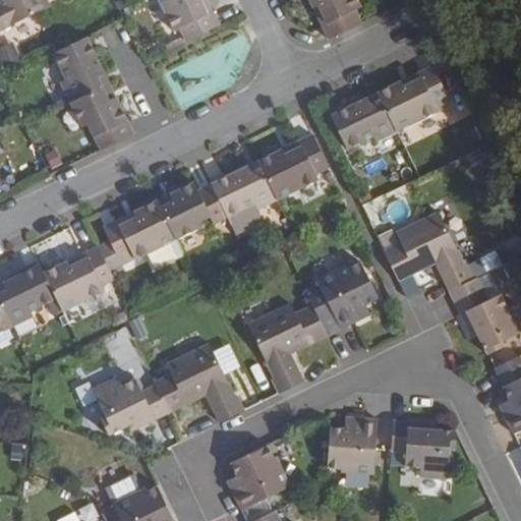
[(0,0),(0,4),(0,5),(0,32),(50,7),(46,0),(0,0)]
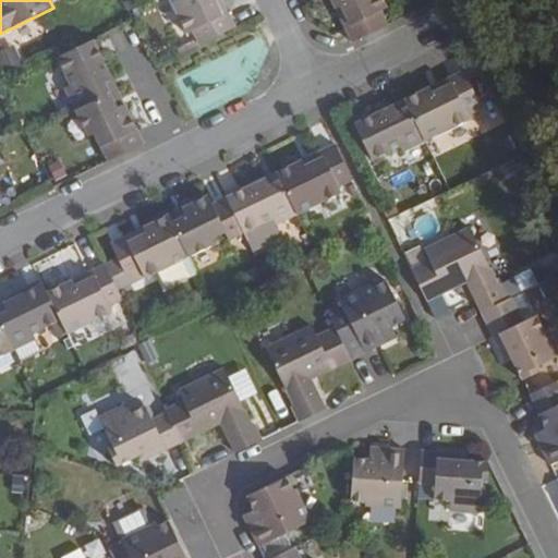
[(194,31),(201,45),(237,27),(222,0),(171,0),(187,34),(194,31)]
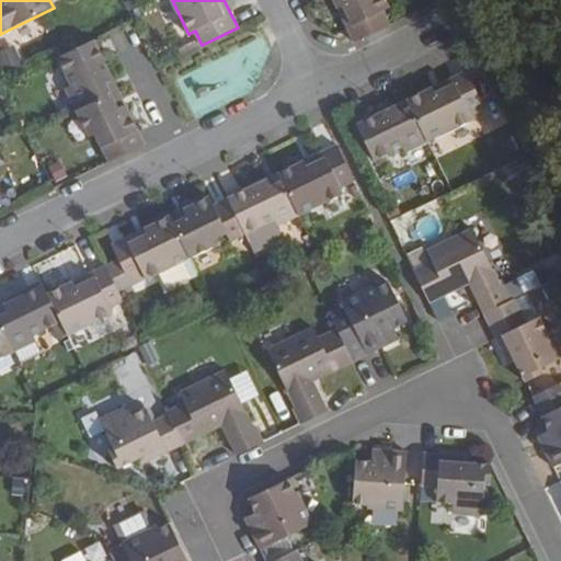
[(389,8),(385,0),(333,0),(355,44),(391,26),(385,10),(389,8)]
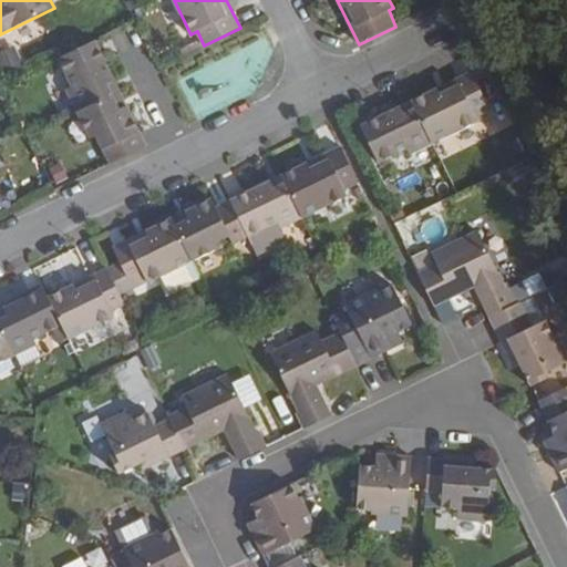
[(66,90),(79,115),(120,95),(94,42),(58,60),(71,88),(66,90)]
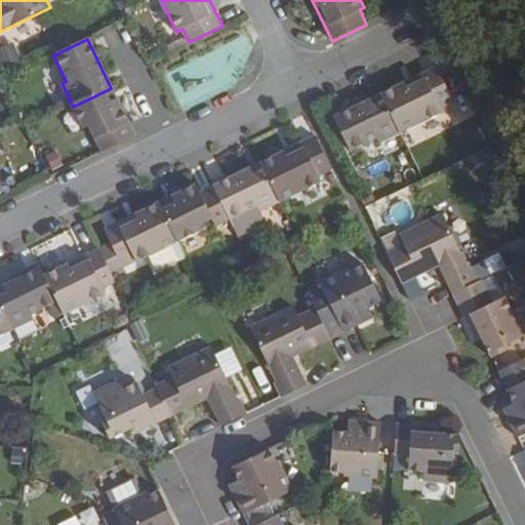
[(0,61),(4,70),(22,61),(12,42),(0,48),(0,61)]
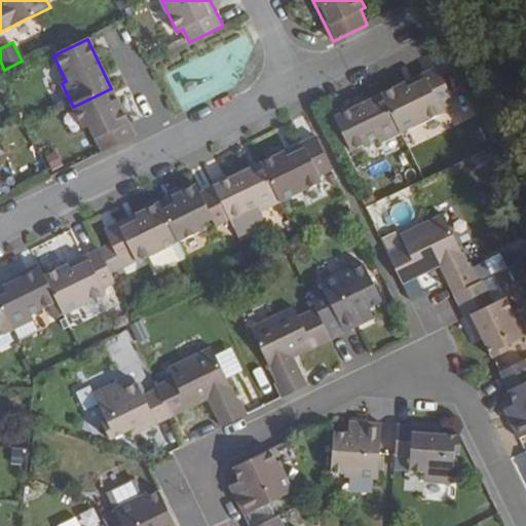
[(462,97),(447,64),(438,68),(453,101),(462,97)]
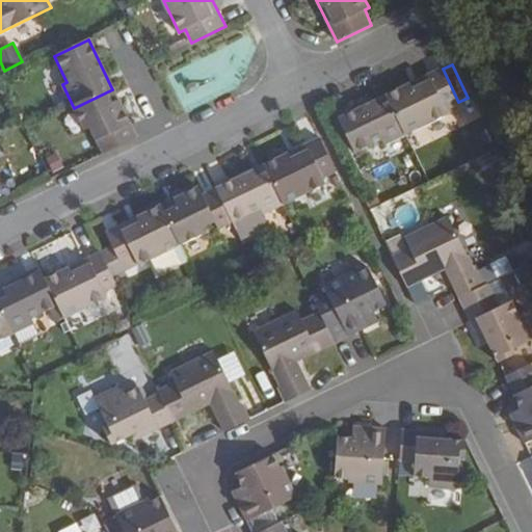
[(443,69),(387,97),(405,135),(449,113),(446,108),(458,102),(443,69)]
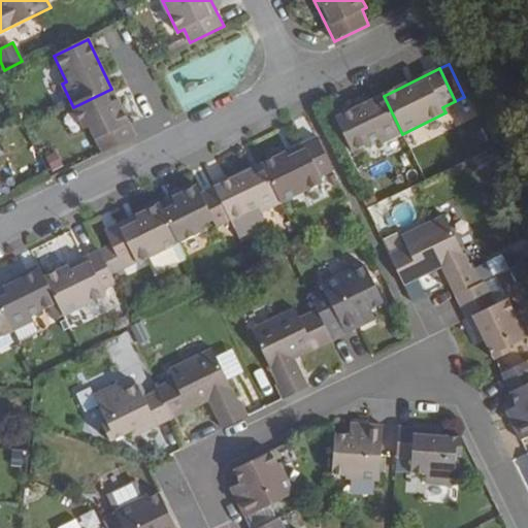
[(89,129),(102,155),(135,139),(111,89),(73,107),(84,131),(89,129)]
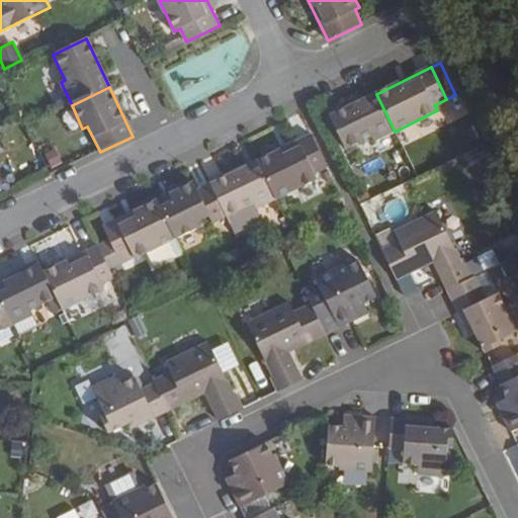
[(395,132),(376,94),(330,115),(346,149),(371,136),(373,142),(395,132)]
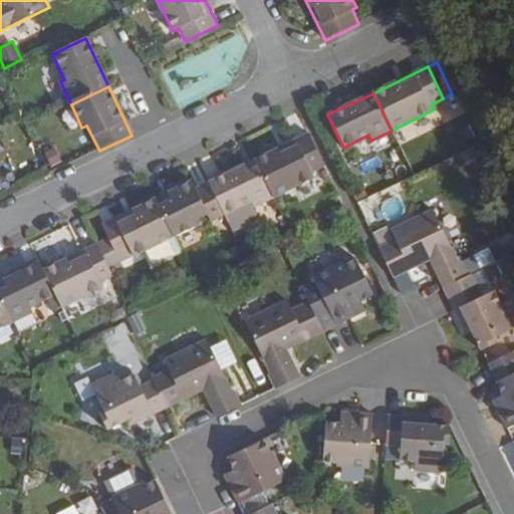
[(322,167),(307,135),(254,161),(272,198),(315,177),(312,172),(322,167)]
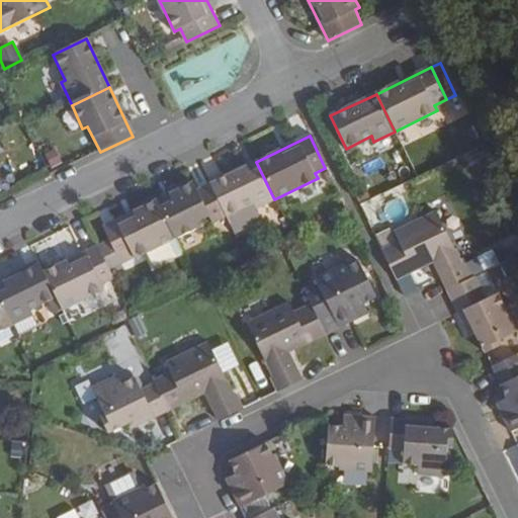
[(274,199),(256,162),(209,185),(226,217),(252,203),(255,208),(274,199)]
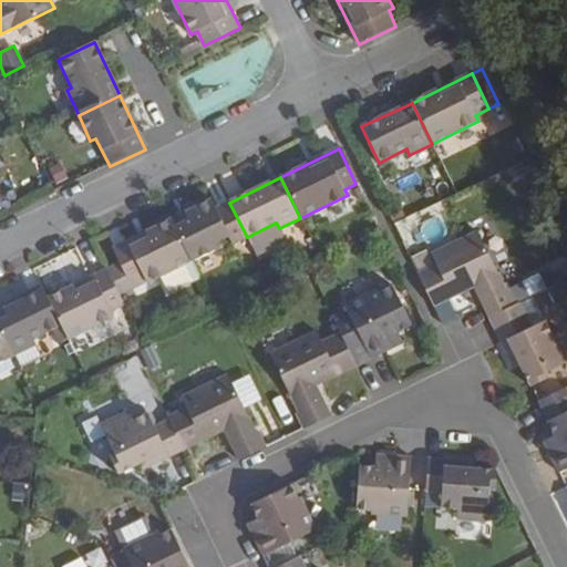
[(210,202),(172,222),(193,263),(216,250),(214,245),(228,237),(233,247),(248,239),(247,237),(229,203),(214,209),(210,202)]
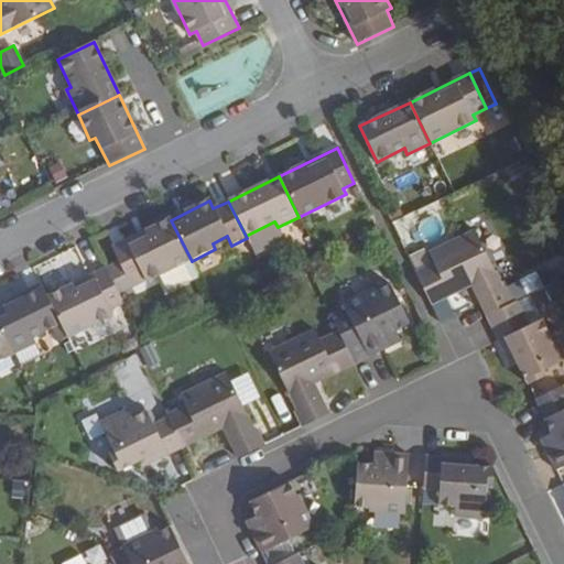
[(192,261),(171,220),(111,249),(128,284),(142,278),(144,283),(163,274),(192,261)]
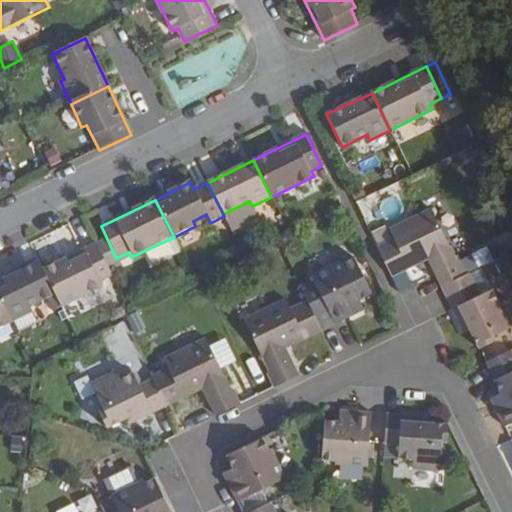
[(249,201),(223,214),(224,216),(231,229),(256,216),(252,206),(249,201)]
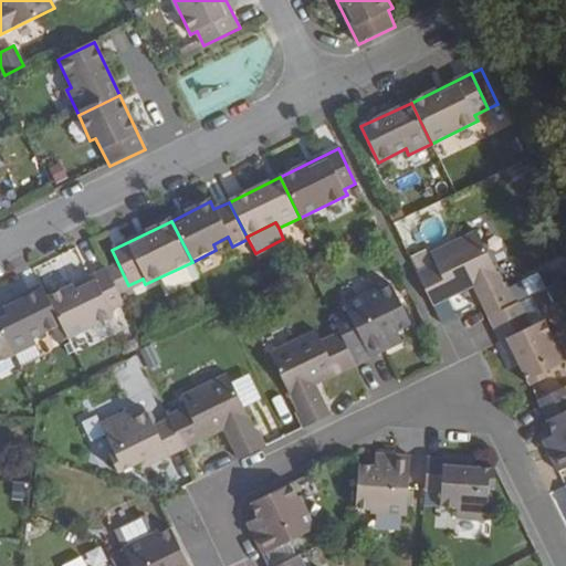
[(432,261),(416,271),(432,303),(471,283),(480,302),(486,315),(514,302),(505,284),(503,285),(474,228),(428,250),(432,261)]
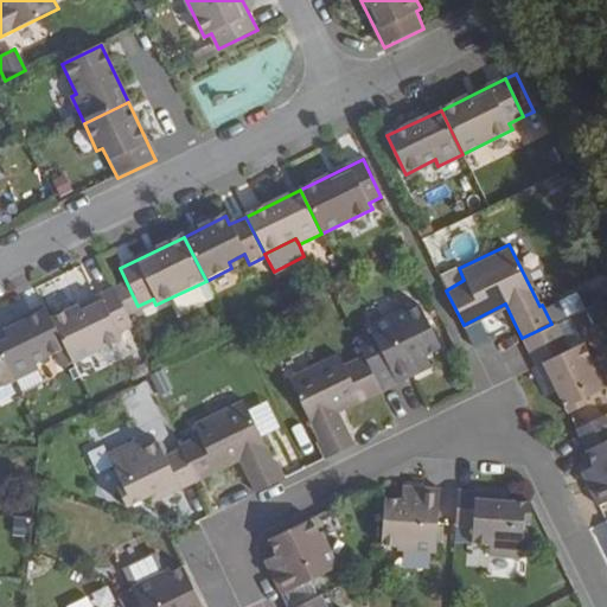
[(206,281),(176,295),(184,314),(215,300),(206,281)]
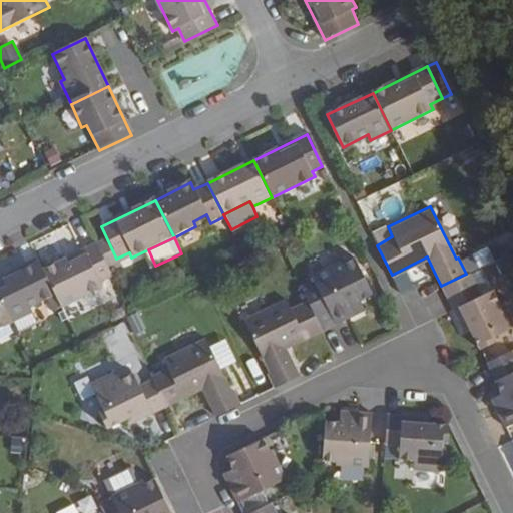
[(112,278),(97,245),(44,271),(56,296),(62,308),(102,289),(99,284),(112,278)]
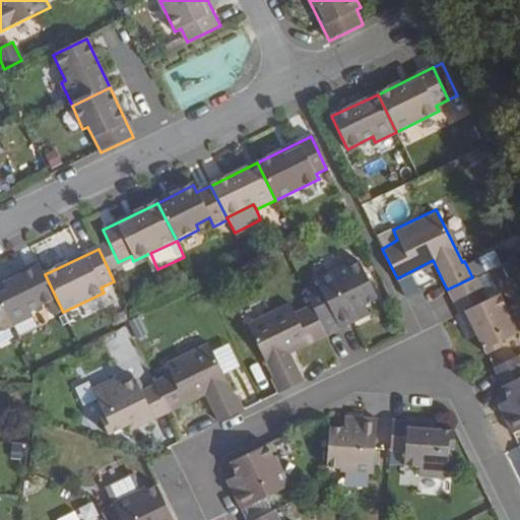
[(20,255),(0,261),(0,276),(24,268),(20,255)]
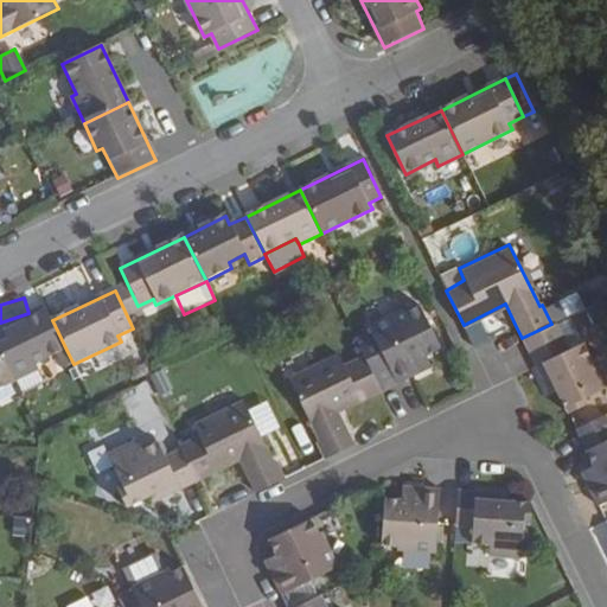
[(401,311),(365,327),(371,338),(357,344),(363,357),(381,391),(428,369),(422,356),(439,347),(417,307),(403,314),(401,311)]
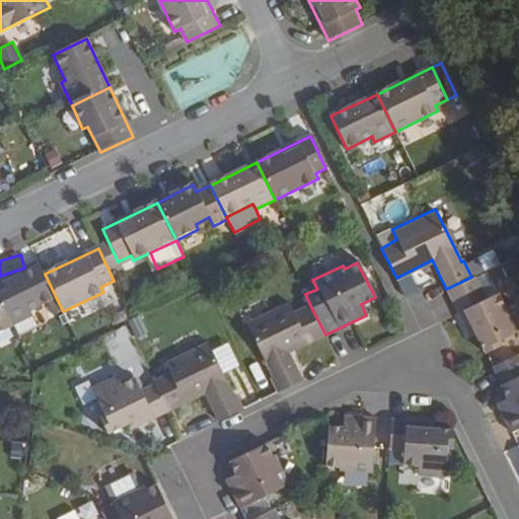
[(45,274),(42,267),(0,286),(0,303),(12,327),(32,318),(29,312),(57,299),(45,274)]
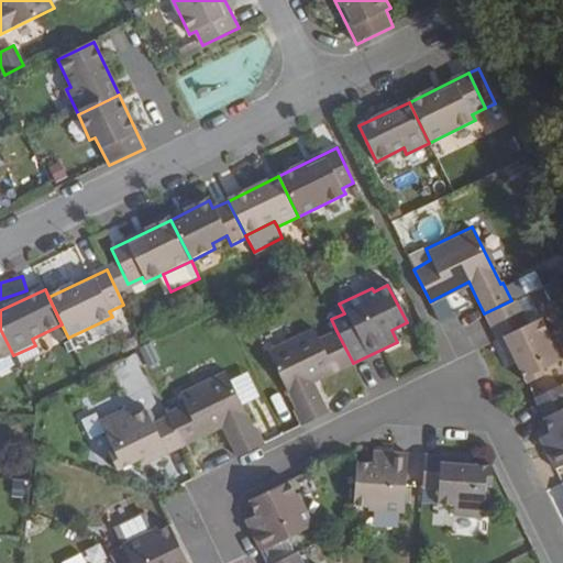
[(527,322),(515,299),(511,300),(484,313),(496,337),(509,363),(515,360),(525,382),(544,372),(541,366),(562,355),(562,339),(556,327),(548,331),(539,316),(527,322)]
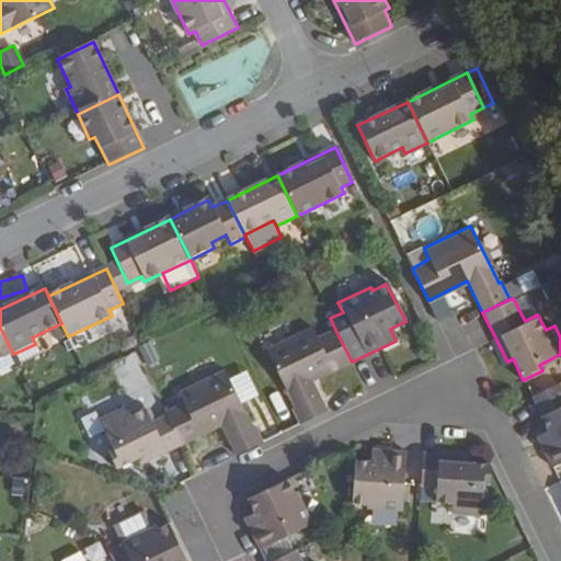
[(0,359),(13,354),(0,328),(0,359)]
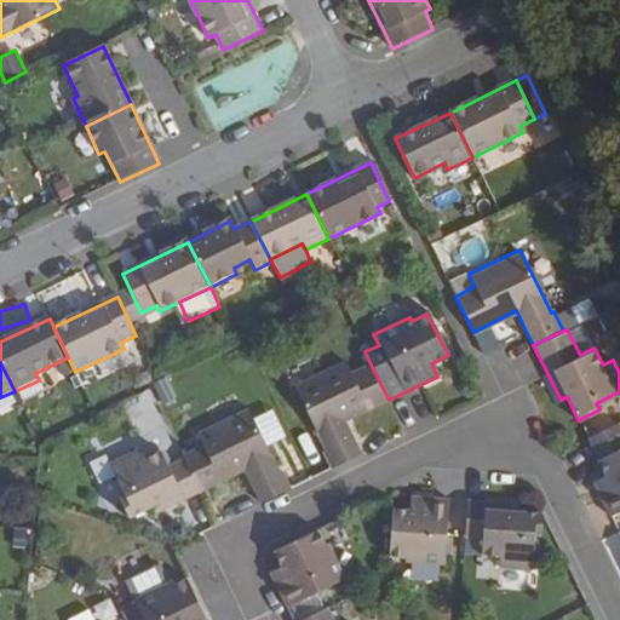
[(321,452),(328,470),(360,454),(344,422),(389,400),(371,365),(350,374),(344,362),(294,385),(325,449),(321,452)]
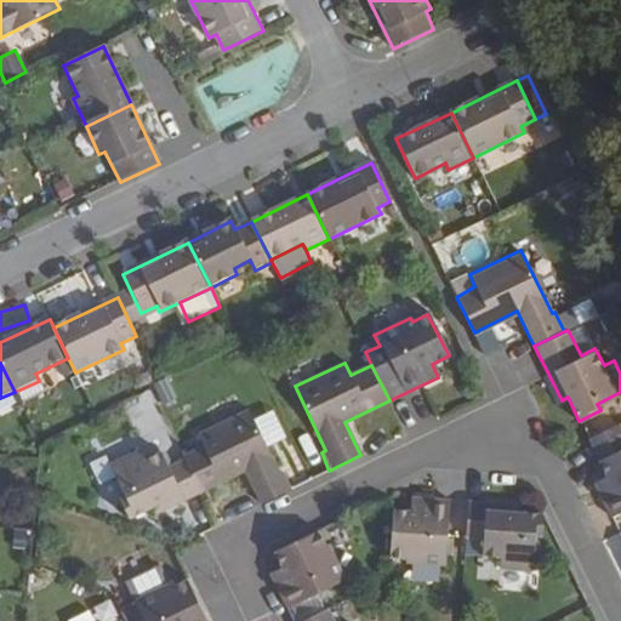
[(243,471),(258,506),(289,491),(280,474),(278,474),(246,409),(194,434),(200,445),(181,455),(182,459),(198,493),(243,471)]
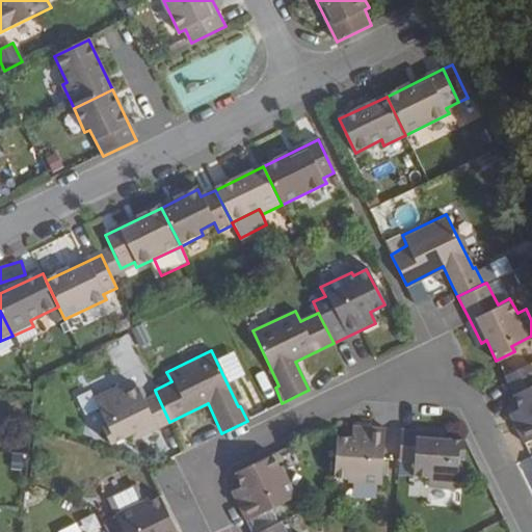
[(504,375),(512,392),(520,406),(509,411),(524,440),(531,434),(531,372),(528,363),(504,375)]
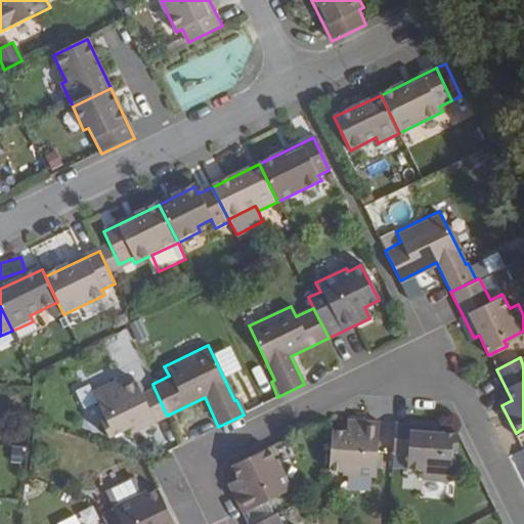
[(129,434),(167,416),(154,387),(139,393),(132,381),(119,387),(115,379),(90,391),(102,418),(97,421),(106,437),(126,428),(129,434)]
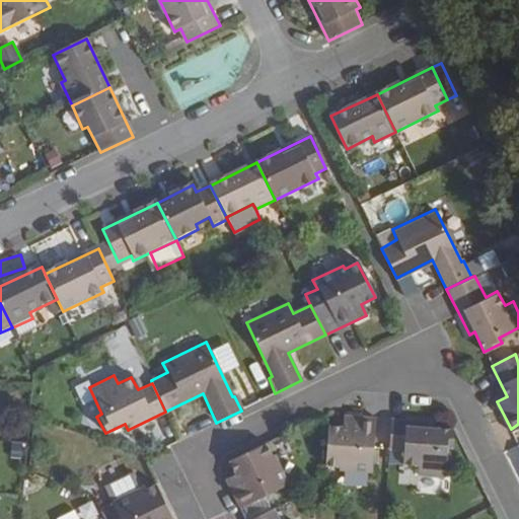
[(480,404),(497,404),(496,383),(479,384),(480,404)]
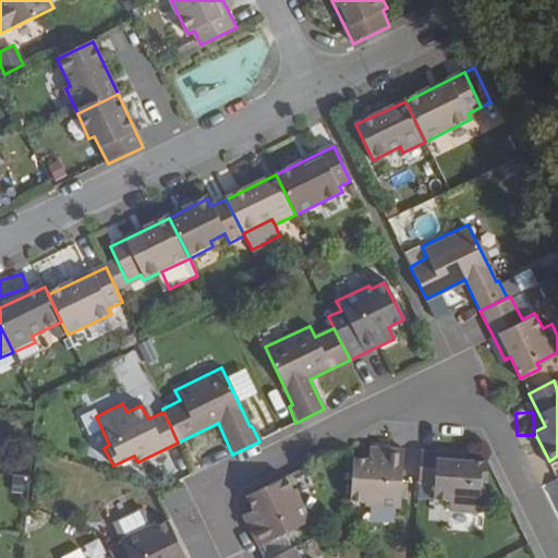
[(400,482),(416,483),(419,449),(366,446),(366,456),(350,455),(348,502),(398,507),(400,482)]
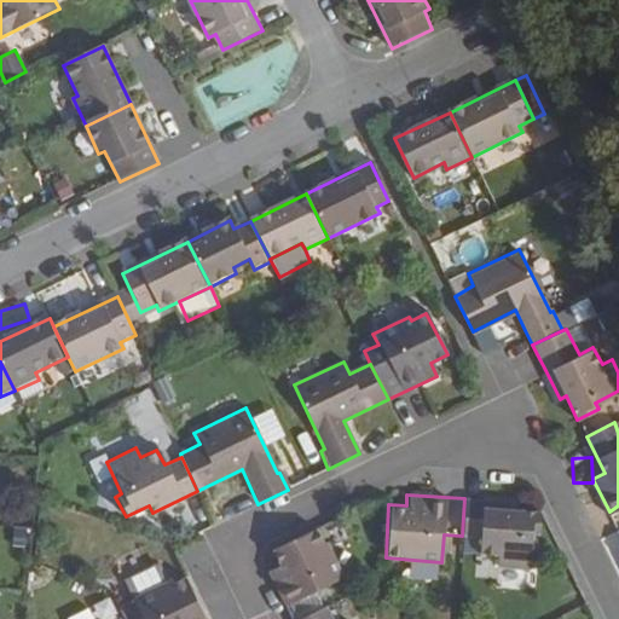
[(537,532),(541,512),(516,509),(516,502),(464,498),(462,536),(479,537),(479,551),(496,553),(495,565),(528,567),(531,531),(537,532)]
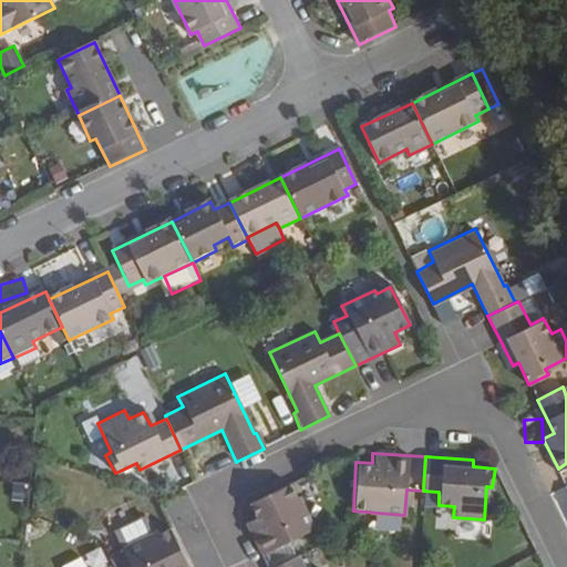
[(295,498),(288,485),(250,504),(257,517),(246,523),(260,554),(289,540),(312,529),(297,497),(295,498)]
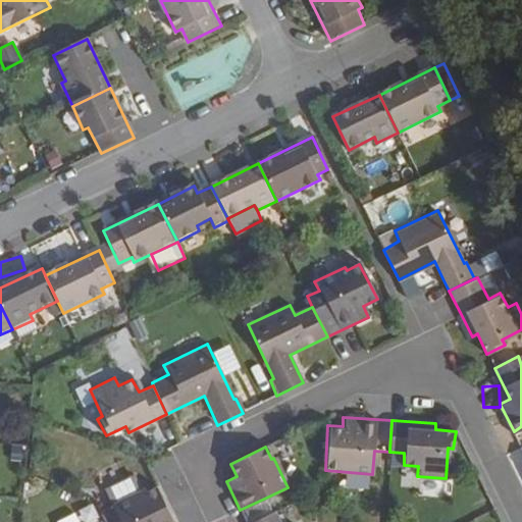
[(171,521),(155,486),(142,493),(140,490),(111,506),(111,508),(106,511),(111,521),(171,521)]
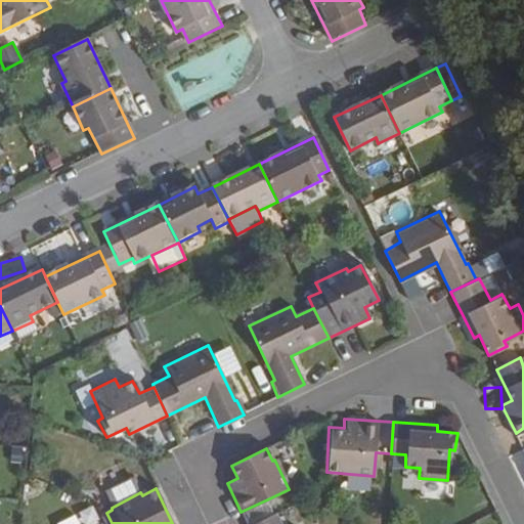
[(267,499),(241,512),(246,523),(253,523),(274,514),(267,499)]
